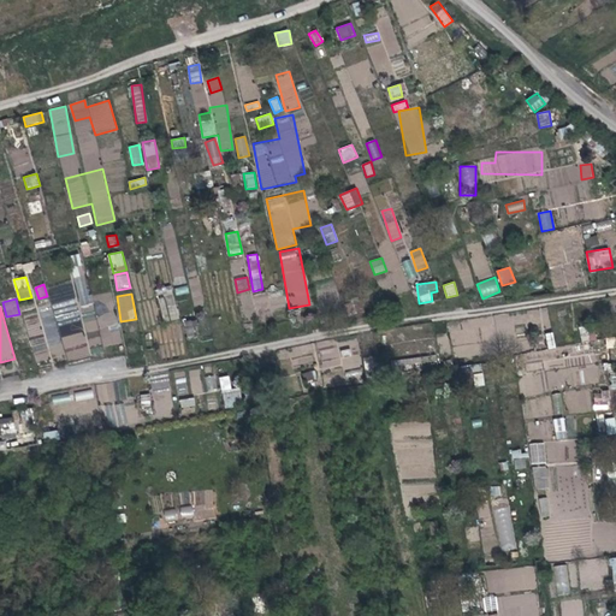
[(30,339),(35,360),(66,353),(67,360),(80,357),(78,353),(87,350),(81,323),(52,330),(51,324),(42,326),(45,336),(30,339)]
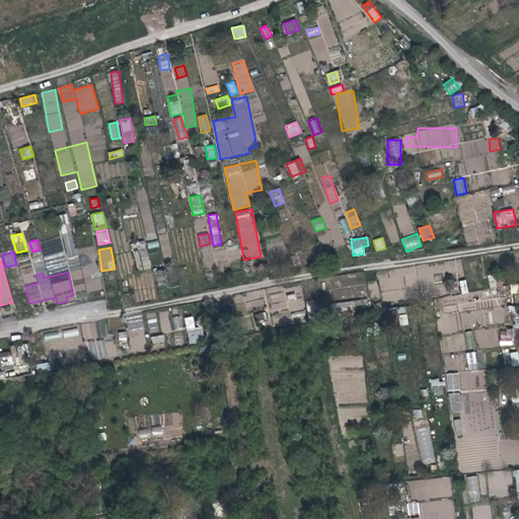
[(461,294),(468,293),(465,280),(459,281),(461,294)]
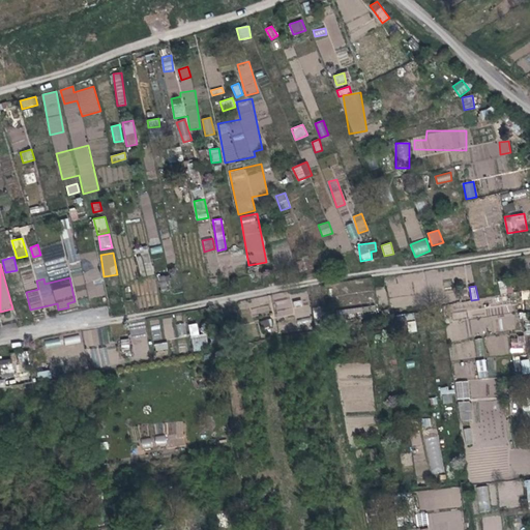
[(255,297),(254,313),(268,313),(269,298),(255,297)]
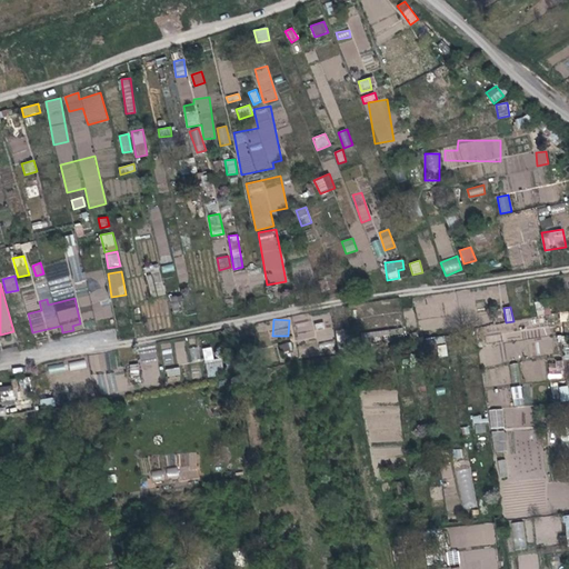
[(296,322),(297,339),(313,339),(312,321),(296,322)]
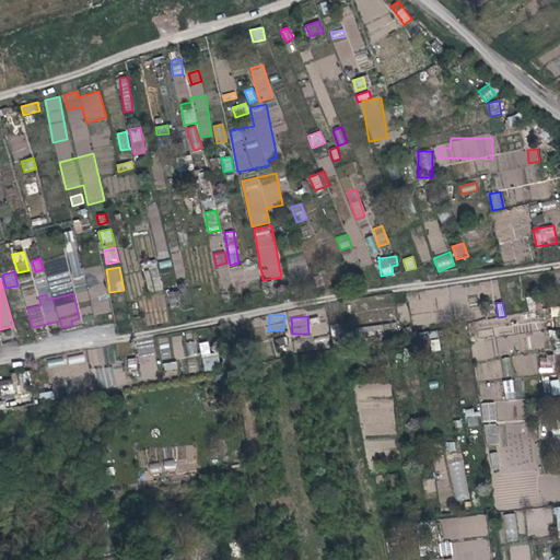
[(528,335),(529,349),(544,348),(544,334),(528,335)]
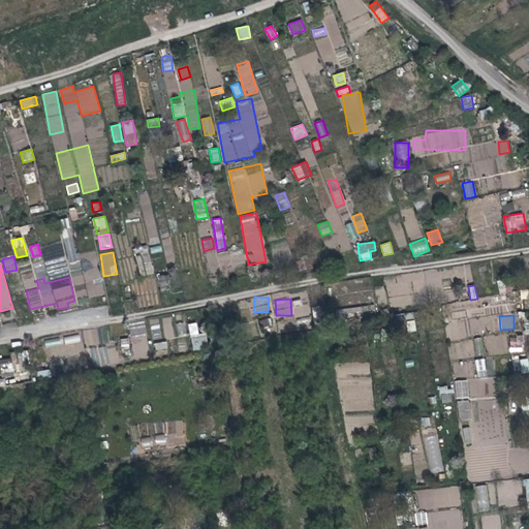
[(172,317),(162,318),(163,339),(174,338),(172,317)]
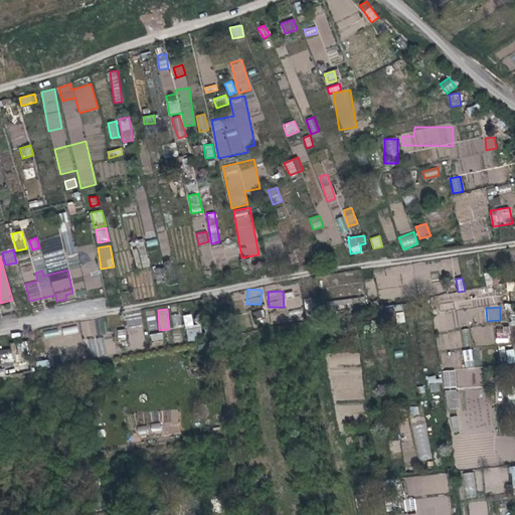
[(403,311),(395,313),(397,323),(405,322),(403,311)]
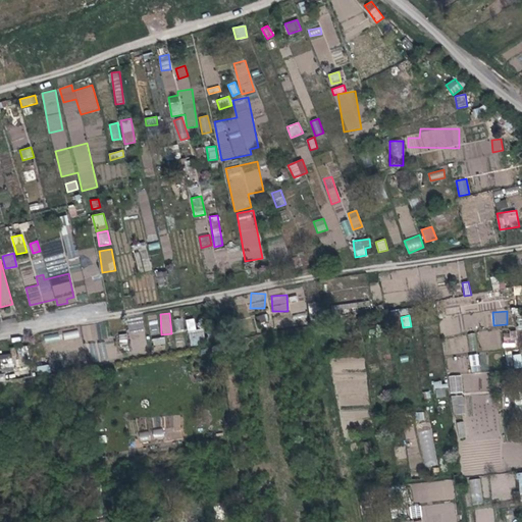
[(175,331),(184,329),(181,318),(173,320),(175,331)]
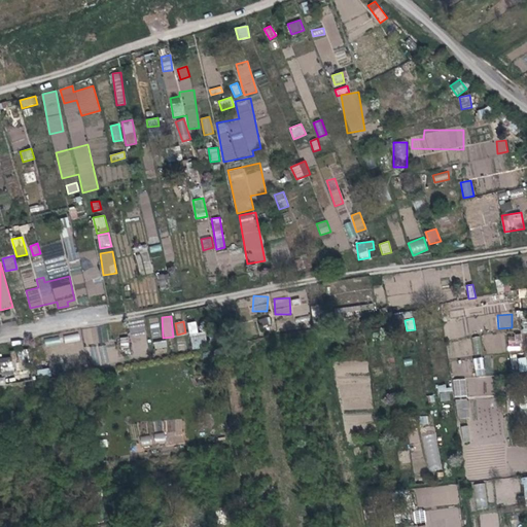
[(190,349),(207,347),(206,332),(198,334),(197,321),(188,322),(190,349)]
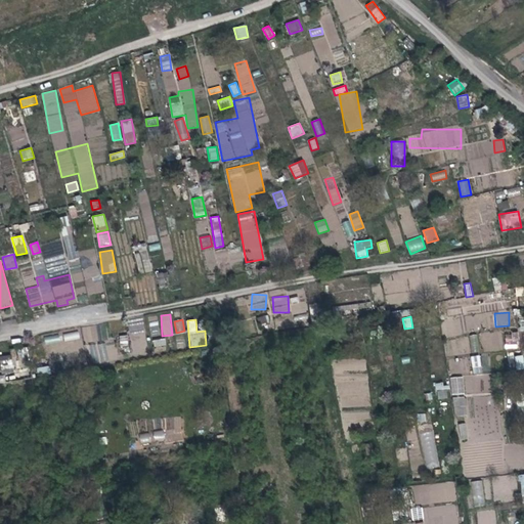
[(153,336),(160,334),(157,321),(149,323),(153,336)]
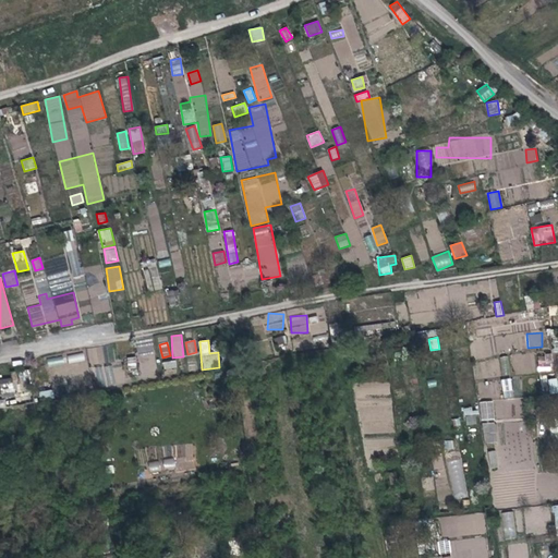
[(87,349),(91,366),(105,363),(101,347),(87,349)]
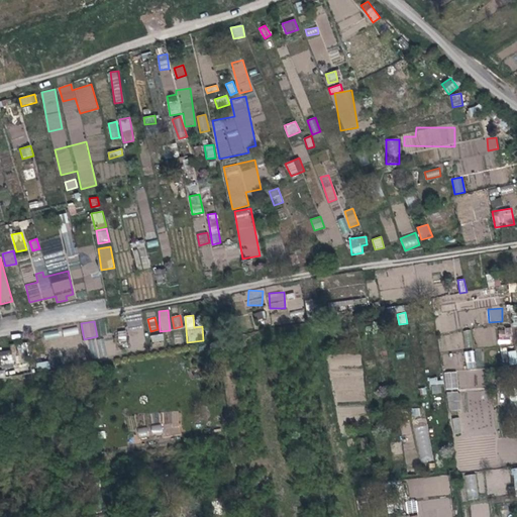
[(511,328),(498,329),(499,344),(512,343),(511,328)]
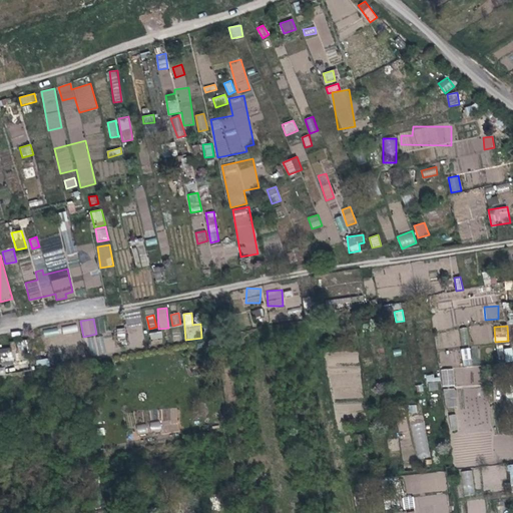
[(469,343),(467,327),(460,328),(462,344),(469,343)]
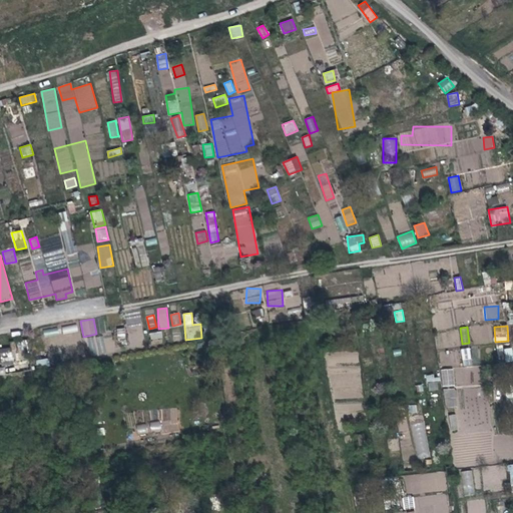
[(124,328),(116,329),(118,340),(125,338),(124,328)]
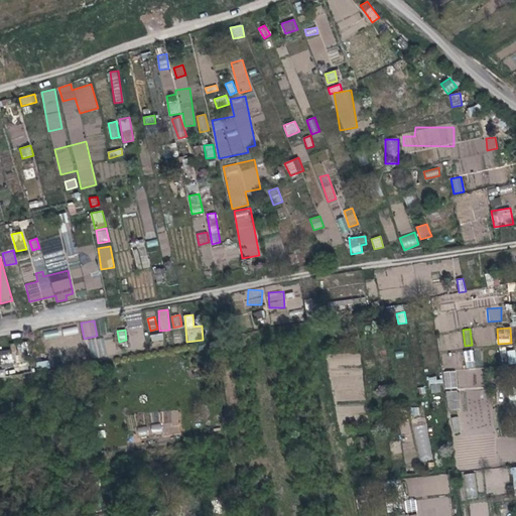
[(150,335),(151,342),(163,340),(162,333),(150,335)]
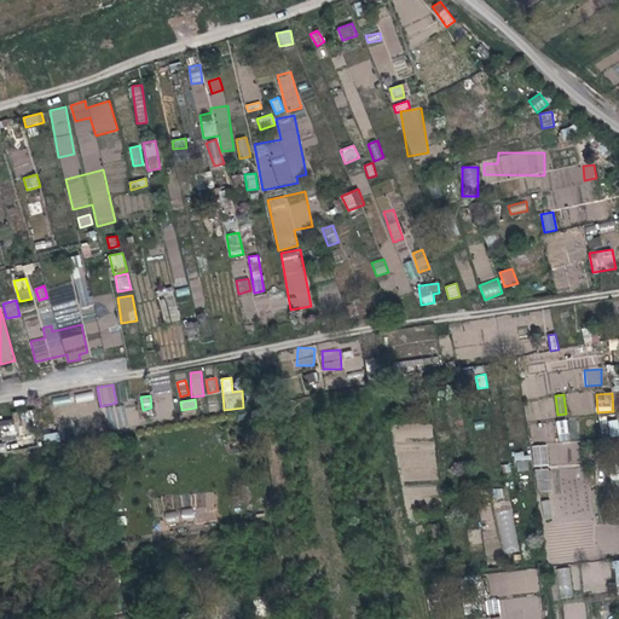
[(116,428),(128,422),(120,405),(108,412),(116,428)]
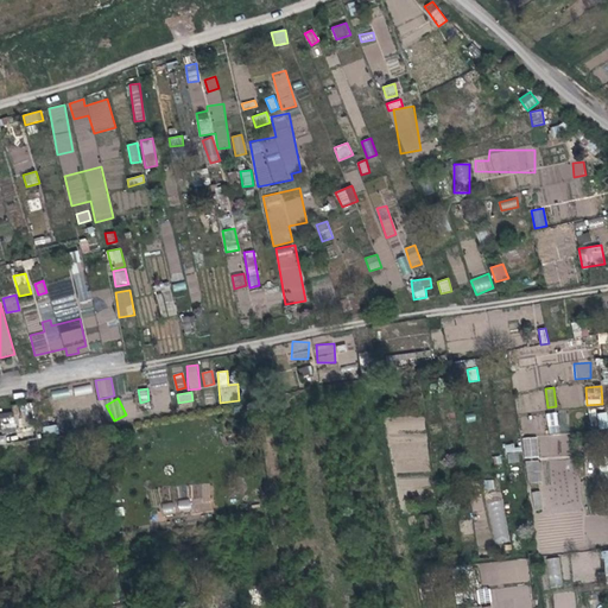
[(599,429),(607,426),(607,419),(607,411),(596,413),(599,429)]
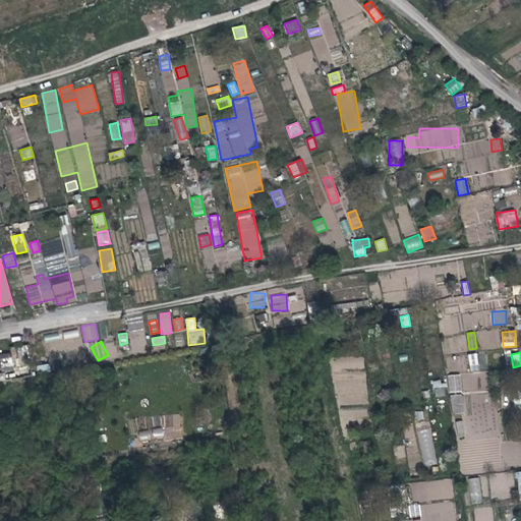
[(11,353),(0,354),(0,360),(1,370),(13,369),(11,353)]
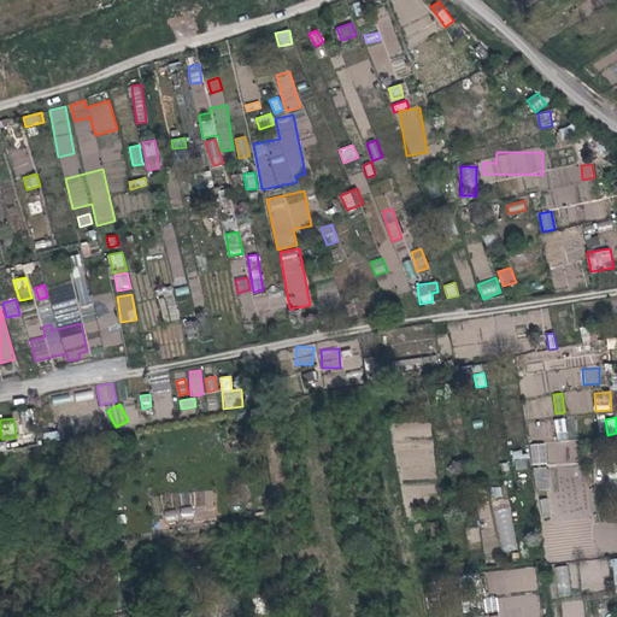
[(566,418),(554,418),(556,440),(568,439),(566,418)]
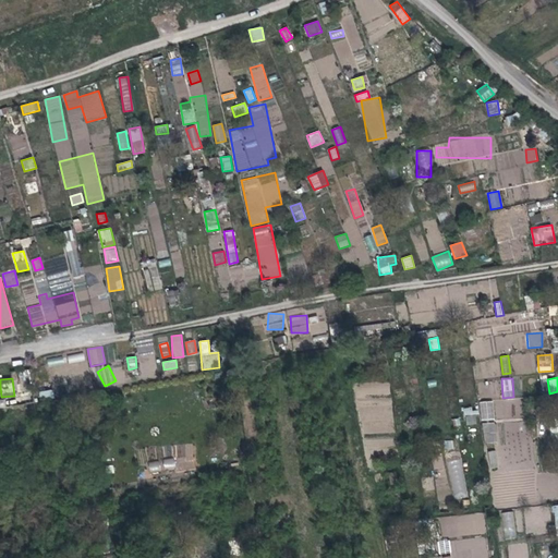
[(481,421),(494,420),(494,401),(480,401),(481,421)]
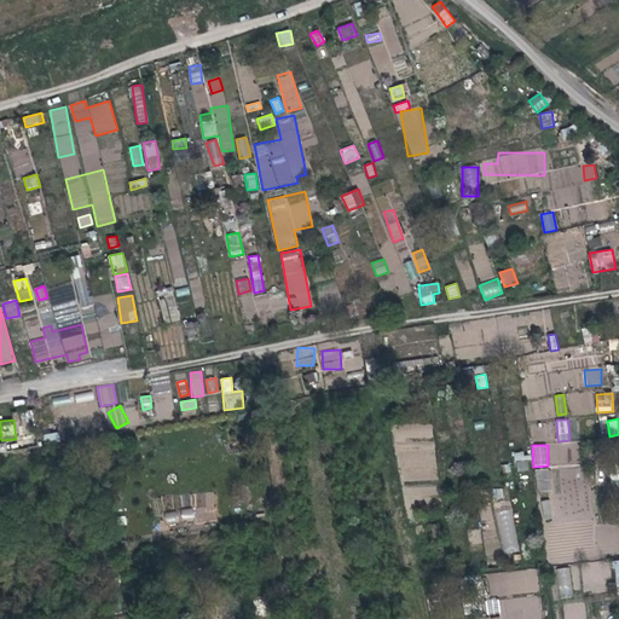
[(528,452),(514,453),(516,472),(530,470),(528,452)]
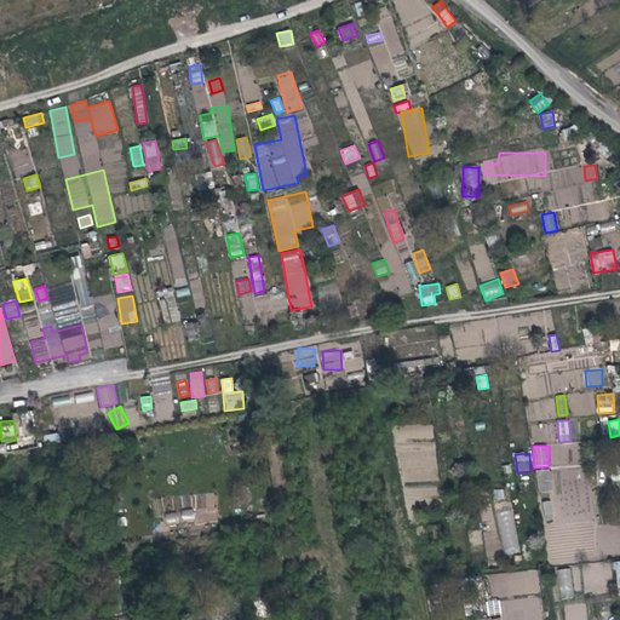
[(537,470),(538,493),(552,492),(551,469),(537,470)]
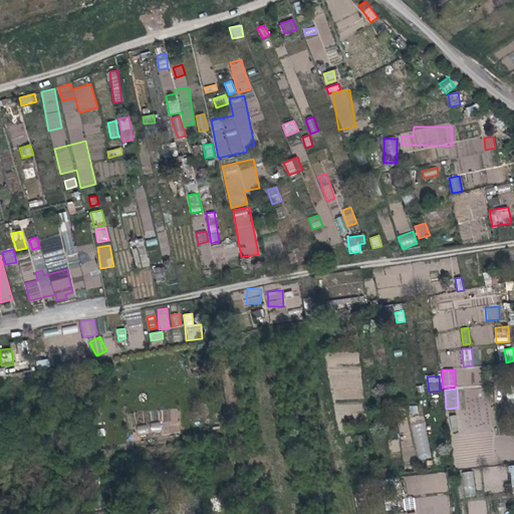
[(409,406),(410,415),(418,414),(418,406),(409,406)]
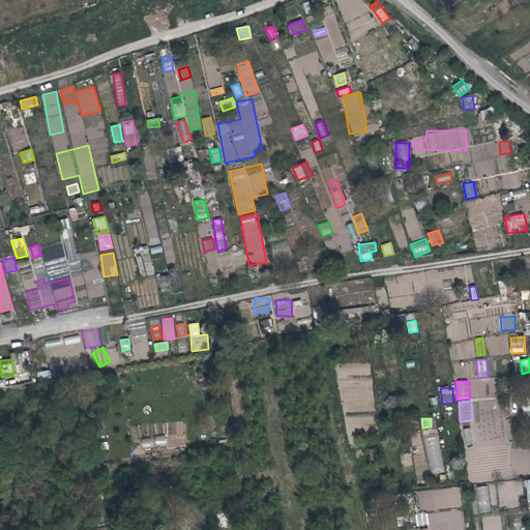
[(185,421),(166,422),(167,436),(155,436),(155,447),(186,445),(185,421)]
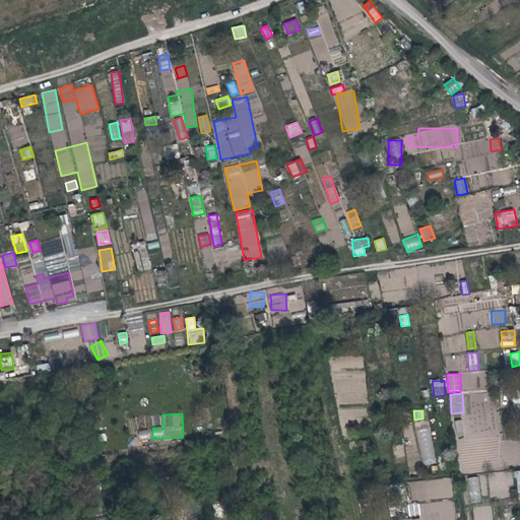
[(429,419),(414,423),(423,465),(436,463),(429,419)]
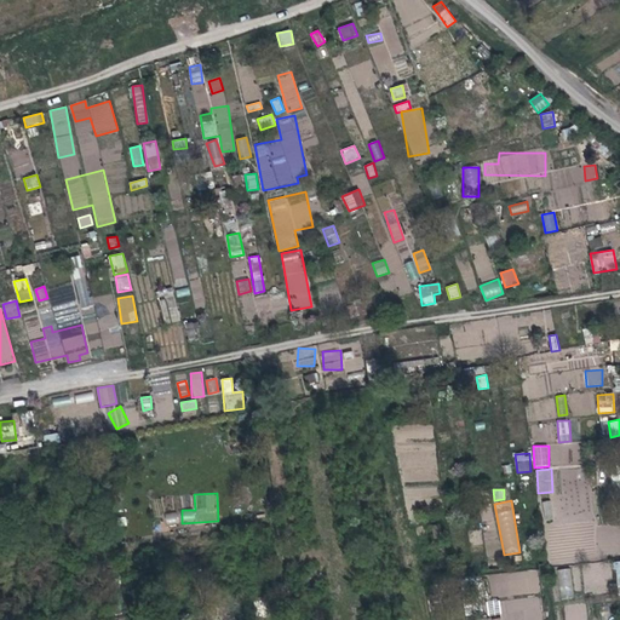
[(541,501),(545,521),(555,520),(551,500),(541,501)]
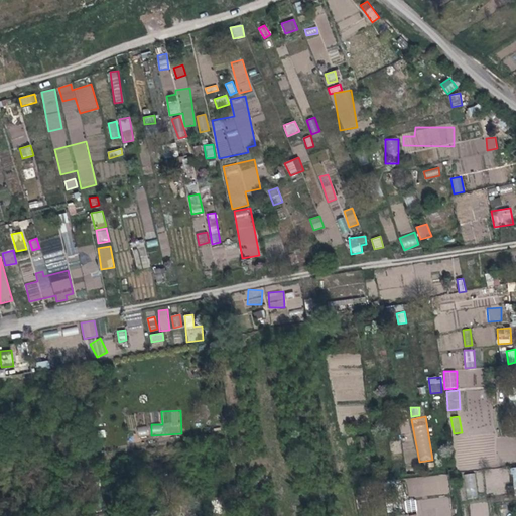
[(149,434),(147,426),(137,428),(139,436),(149,434)]
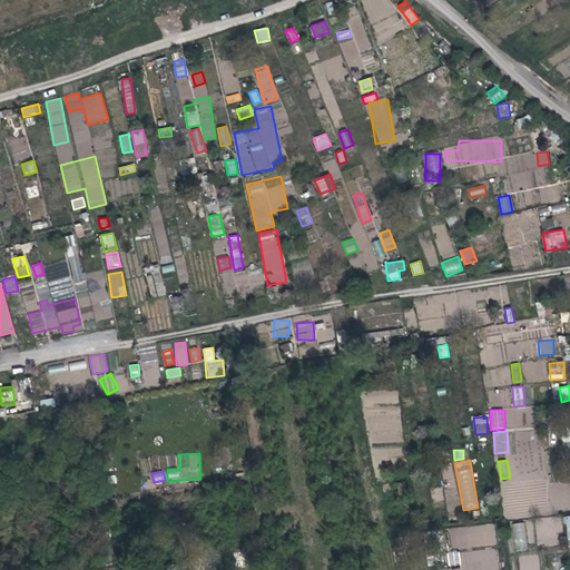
[(513,551),(527,550),(524,522),(512,523),(513,551)]
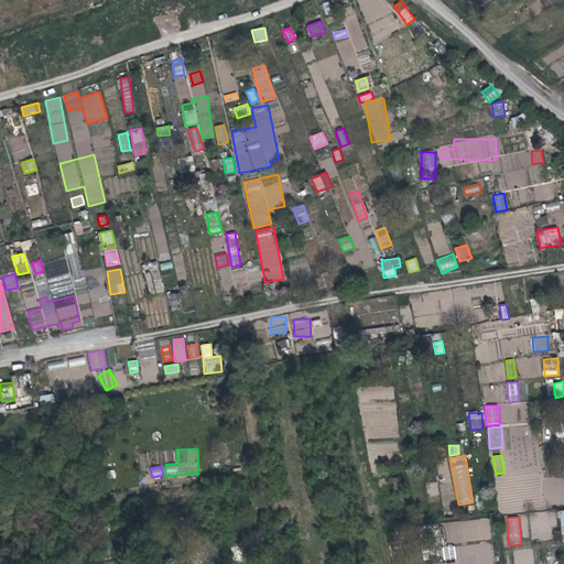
[(494,563),(489,518),(444,522),(447,551),(445,551),(446,559),(455,557),(456,563),(494,563)]
